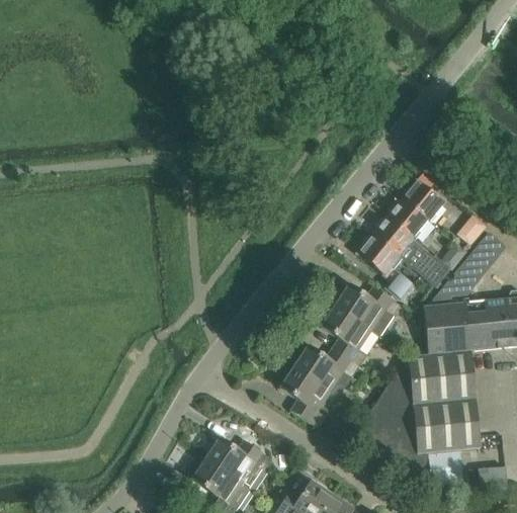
[(428,218),(428,219),(429,219),(444,202),(415,178),(409,186),(407,185),(400,192),(402,194),(401,196),(428,218)]
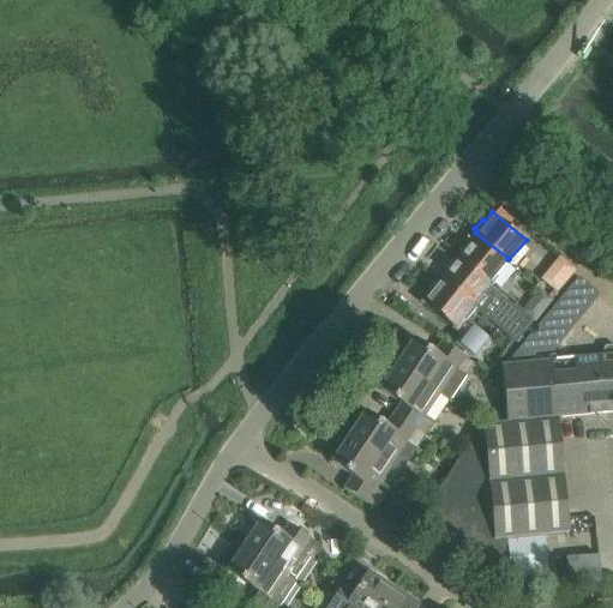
[(508,258),(475,233),(468,241),(466,240),(458,248),(461,251),(457,254),(490,282),(508,259),(508,258)]
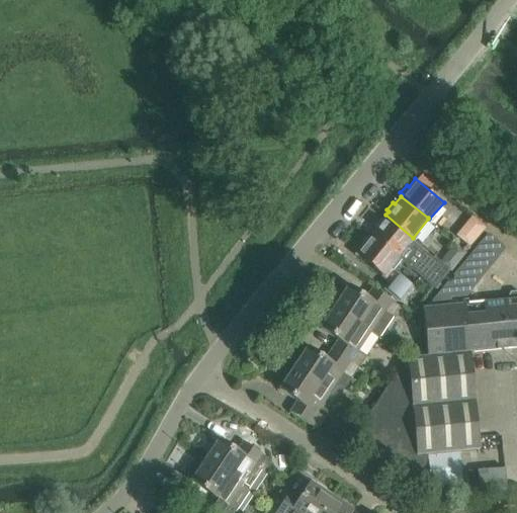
[(370,233),(399,256),(435,285),(450,267),(435,255),(434,257),(411,239),(413,238),(385,215),(382,218),(381,216),(375,223),(377,225),(370,233)]
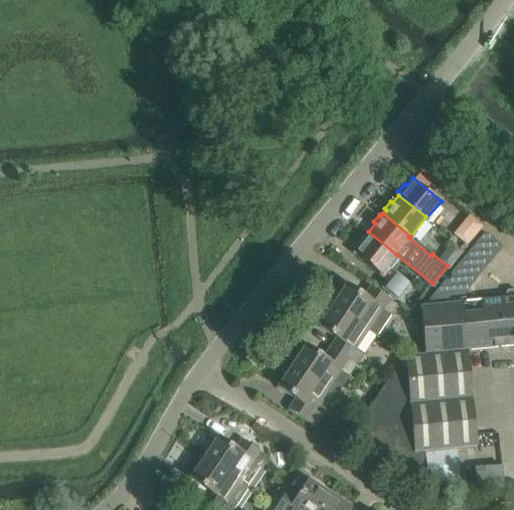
[(471,220),(464,229),(470,235),(478,225),(471,220)]
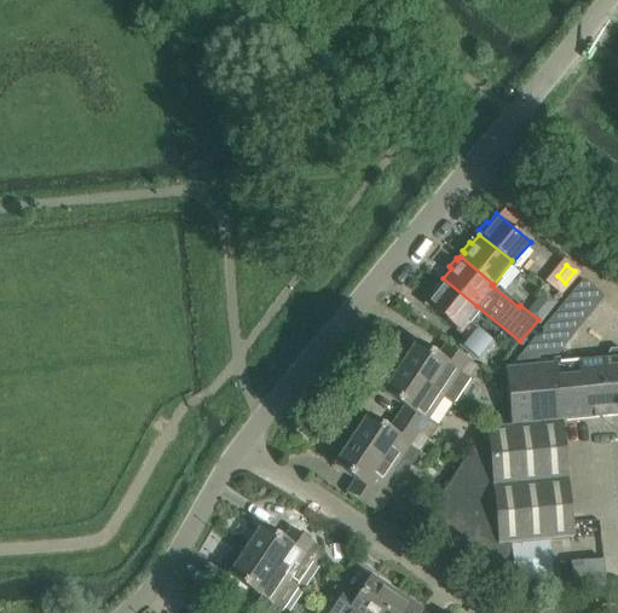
[(461,342),(478,354),(492,336),(475,323),(474,324),(469,321),(468,318),(477,306),(443,278),(442,279),(439,278),(432,288),(433,289),(426,299),(467,333),(460,341),(461,342)]
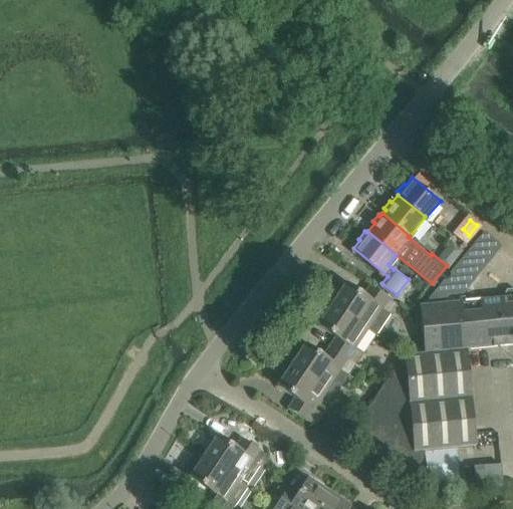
[(431,294),(426,302),(439,300),(448,300),(448,292),(464,290),(501,246),(500,245),(484,231),(483,231),(452,269),(451,270),(453,272),(447,278),(446,276),(431,294)]
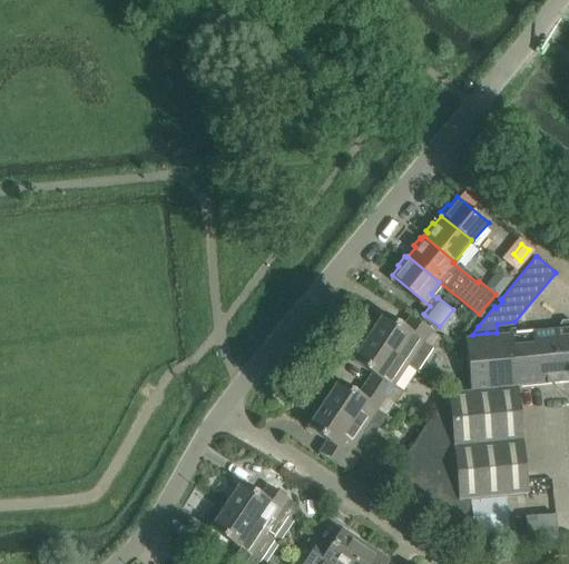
[(504,268),(501,273),(501,278),(507,282),(512,275),(504,268)]
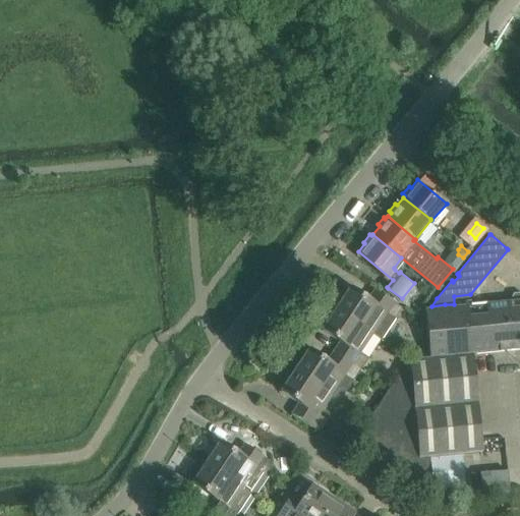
[(336,307),(372,331),(373,330),(383,336),(399,310),(395,307),(402,298),(388,288),(382,296),(379,293),(372,289),(367,297),(350,286),(347,291),(345,289),(336,303),(338,304),(336,307)]
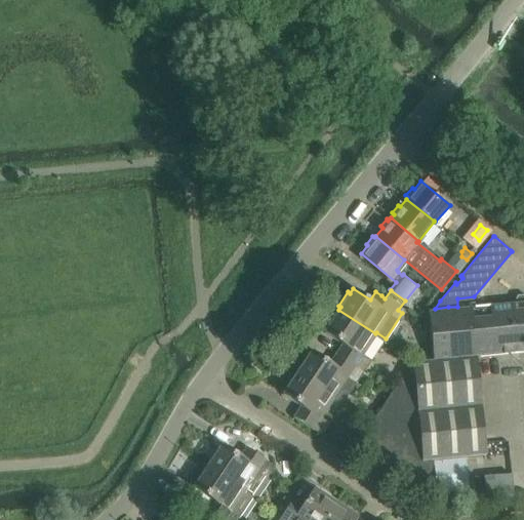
[(364,433),(356,444),(429,492),(436,482),(434,456),(486,451),(485,440),(485,430),(482,404),(477,355),(477,354),(500,352),(501,352),(523,349),(523,300),(457,307),(435,309),(430,309),(435,357),(425,358),(414,359),(415,375),(401,376),(364,433)]
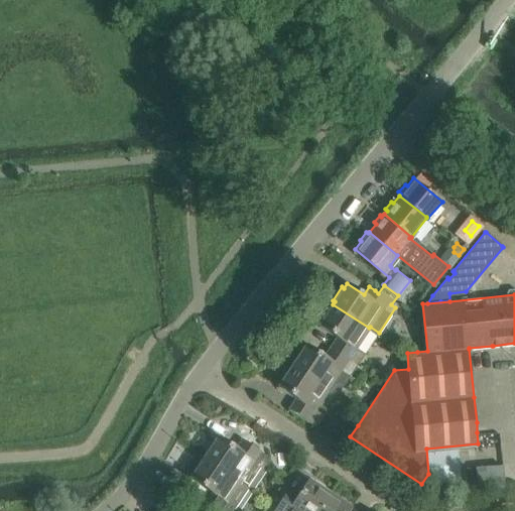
[(330,346),(358,364),(366,353),(357,347),(369,328),(333,304),(331,307),(329,306),(319,321),(323,322),(320,325),(337,335),(330,346)]
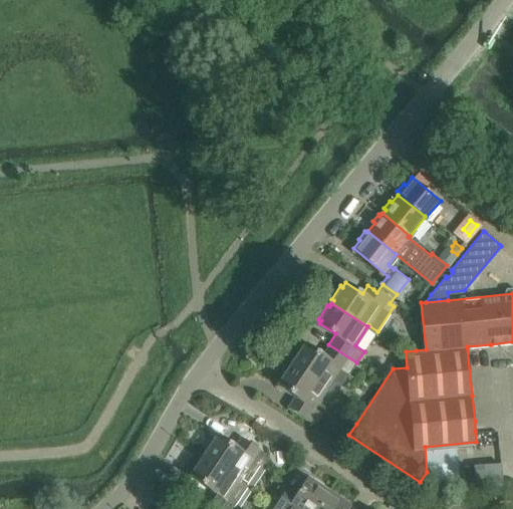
[(292,364),(327,388),(336,393),(356,362),(328,344),(321,354),(305,343),(302,348),(300,346),(291,360),(294,362),(292,364)]
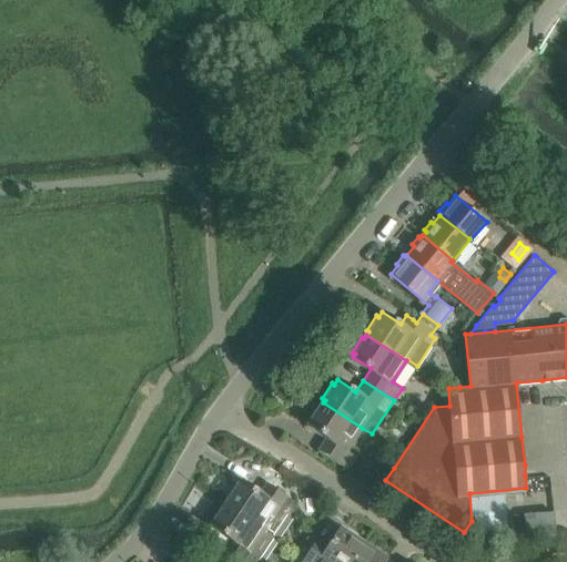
[(362,428),(323,402),(321,407),(317,405),(307,419),(311,421),(307,426),(325,437),(319,447),(350,467),(357,455),(348,449),(362,428)]
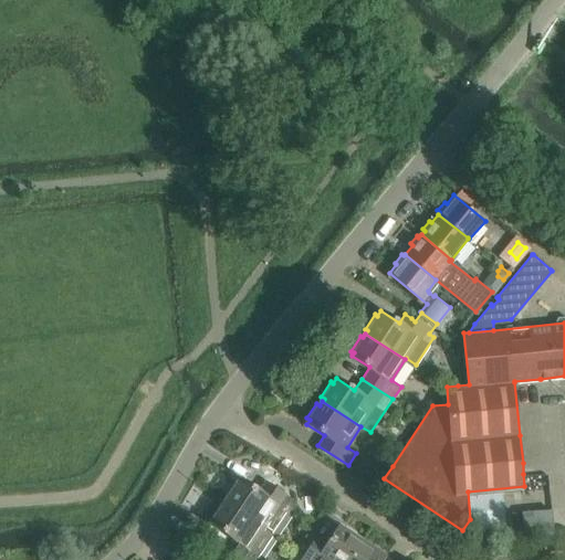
[(226,500),(264,527),(273,534),(296,498),(273,483),(264,495),(240,478),(237,483),(234,481),(225,496),(227,497),(226,500)]
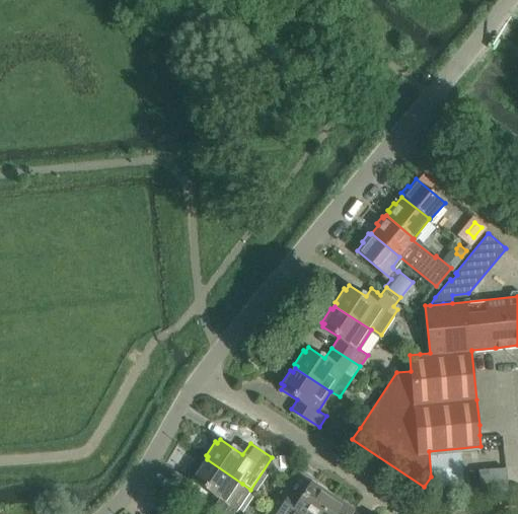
[(242,484),(207,459),(204,463),(202,461),(193,474),(196,476),(193,481),(216,496),(209,506),(220,513),(234,513),(237,509),(229,504),(242,484)]
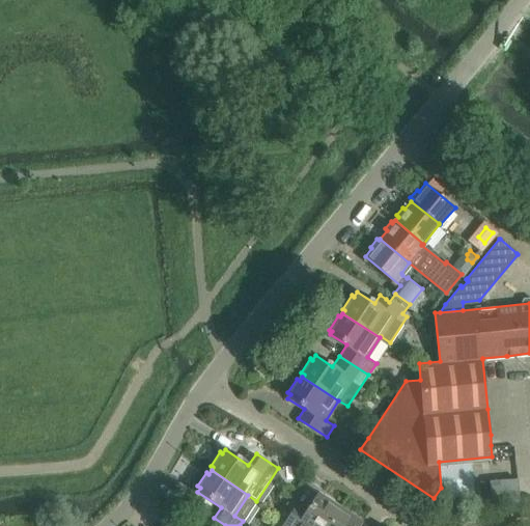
[(519,476),(490,479),(491,492),(520,489),(519,476)]
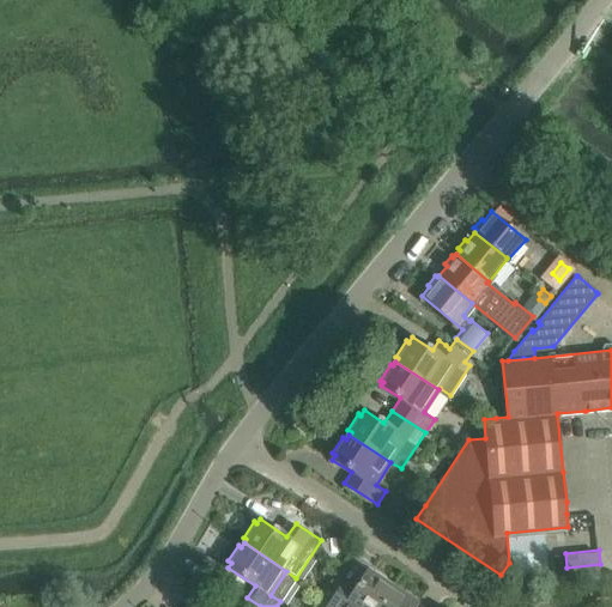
[(600,564),(567,568),(568,577),(568,582),(601,578),(601,570),(600,564)]
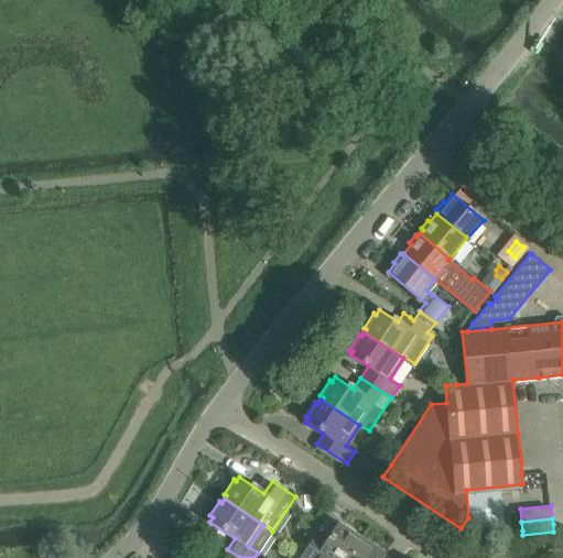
[(347,557),(361,537),(357,534),(359,532),(345,523),(344,524),(339,522),(322,547),(312,540),(299,557),(347,557)]
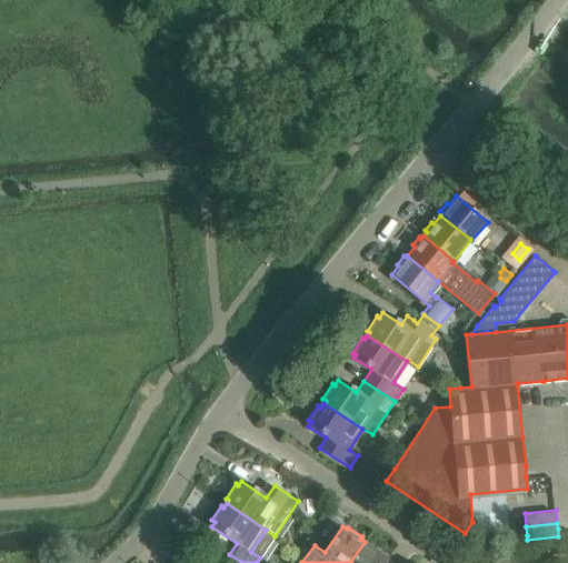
[(350,562),(384,562),(388,556),(384,553),(385,551),(370,542),(369,544),(365,542),(350,562)]
